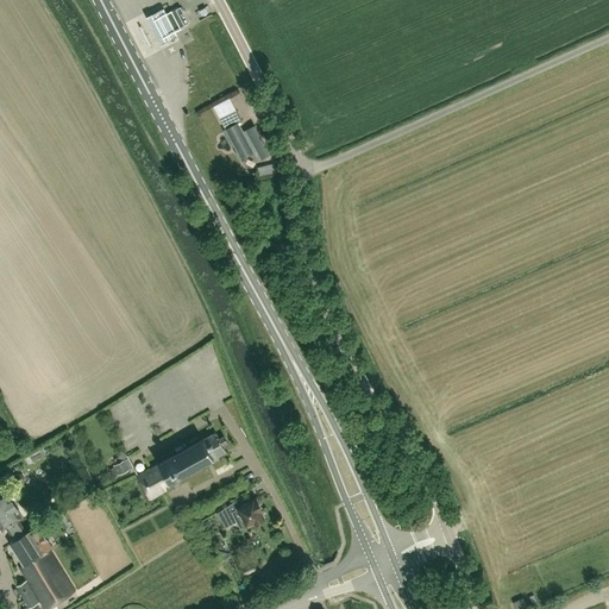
[(189,23),(181,7),(175,10),(176,10),(168,14),(176,30),(183,25),(184,26),(189,23)]
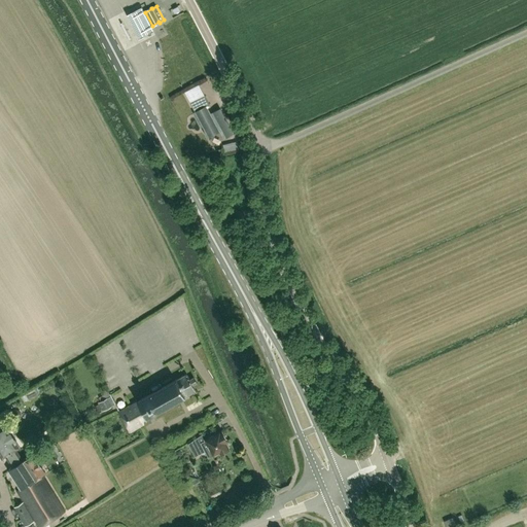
[(179,7),(169,11),(170,16),(181,13),(179,7)]
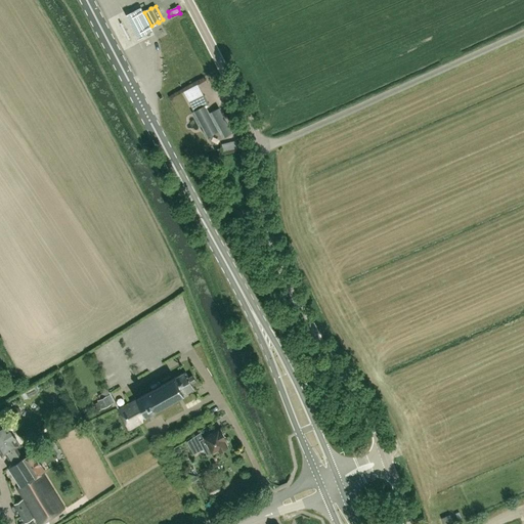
[(232,133),(219,108),(213,112),(209,114),(206,106),(209,104),(204,95),(189,102),(203,130),(202,130),(204,132),(205,132),(206,135),(214,131),(218,129),(217,129),(219,128),(224,137),(232,133)]
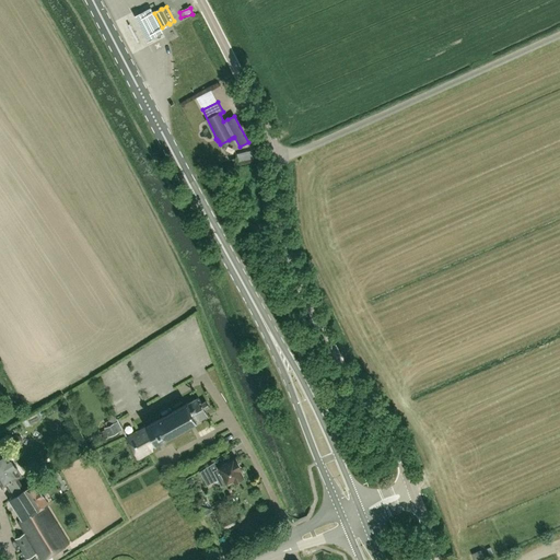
[(254,159),(252,151),(244,152),(246,161),(254,159)]
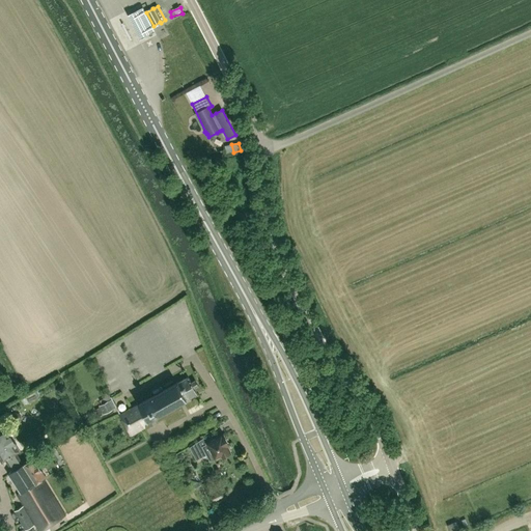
[(147,421),(197,394),(194,388),(198,386),(195,381),(191,383),(188,376),(138,404),(147,421)]
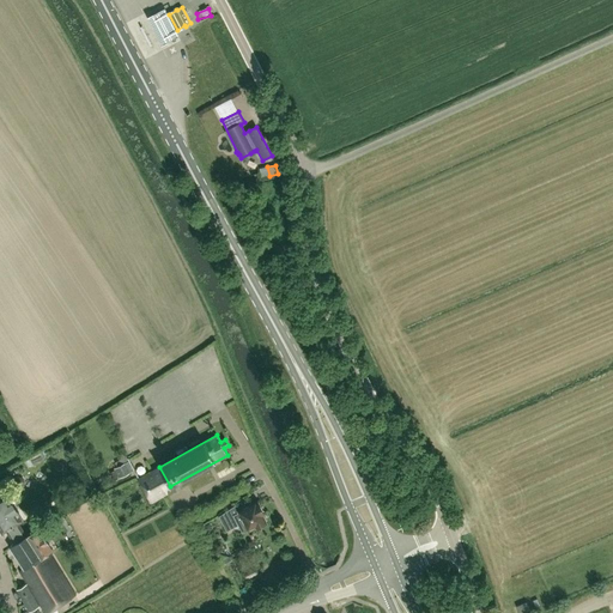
[(122,459),(115,462),(117,467),(128,461),(125,453),(120,455),(122,459)]
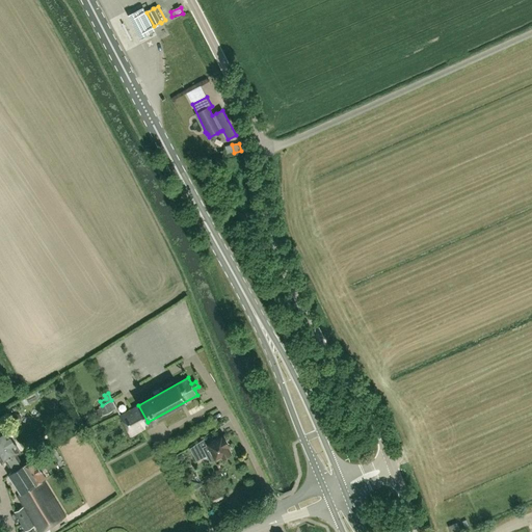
[(116,408),(112,401),(111,400),(102,405),(99,407),(103,416),(116,408)]
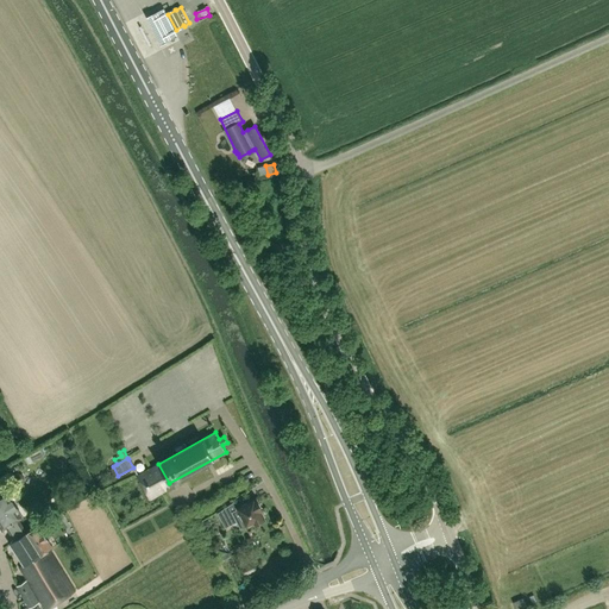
[(169,483),(158,464),(138,476),(151,500),(164,491),(163,487),(169,483)]
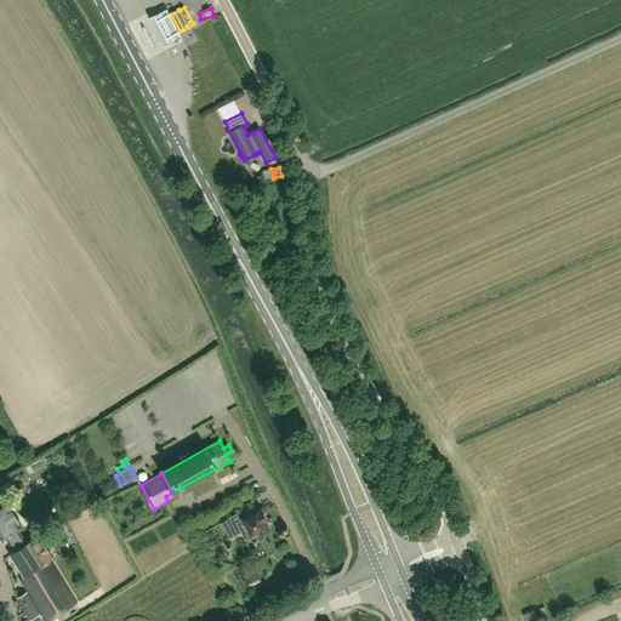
[(27,543),(18,529),(23,527),(6,500),(0,502),(0,537),(1,540),(6,537),(15,552),(27,543)]
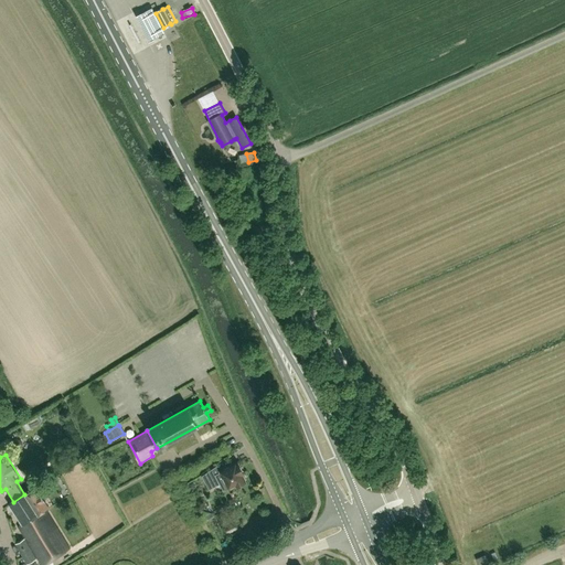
[(223,478),(228,488),(234,486),(235,488),(245,482),(242,475),(244,473),(238,464),(236,465),(235,464),(222,470),(219,465),(202,477),(209,490),(215,487),(213,482),(223,478)]
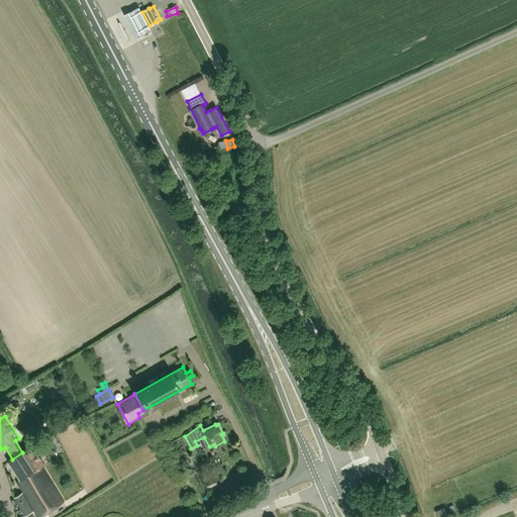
[(39,516),(63,502),(41,467),(44,464),(32,446),(22,452),(12,459),(8,461),(19,480),(16,482),(38,516),(39,516)]
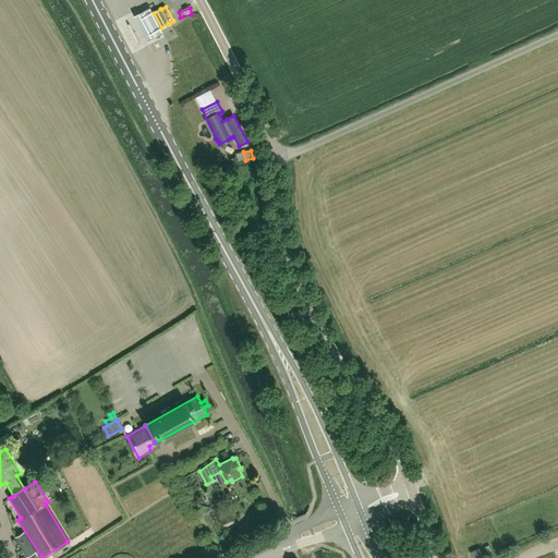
[(35,552),(24,532),(15,537),(26,557),(35,552)]
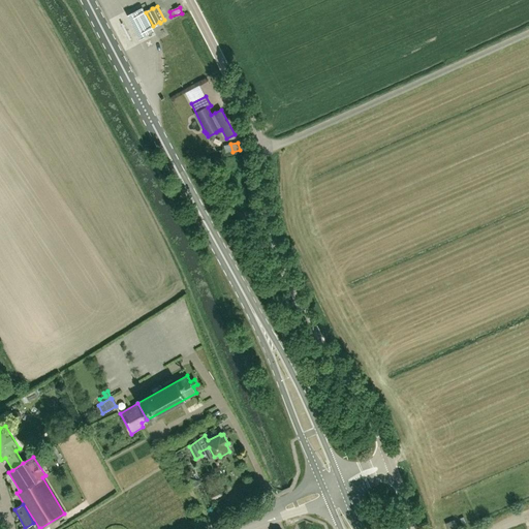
[(449,528),(457,526),(454,520),(446,524),(447,528),(449,528)]
